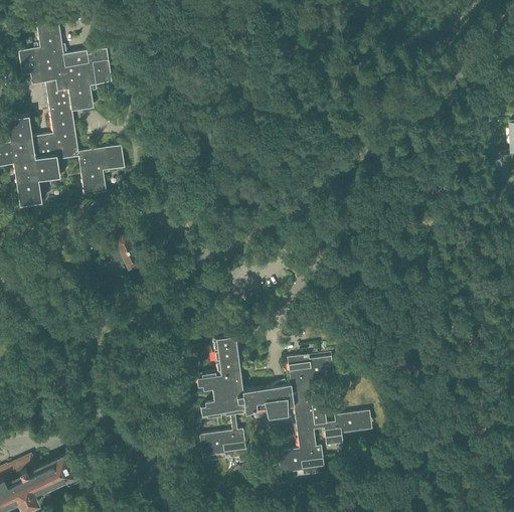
[(33,83),(45,81),(53,134),(33,137),(30,116),(8,120),(11,141),(0,142),(0,165),(14,163),(21,206),(43,202),(39,181),(61,178),(58,161),(79,157),(86,196),(108,193),(104,171),(126,168),(122,146),(79,153),(72,111),(95,107),(92,86),(113,82),(108,49),(92,51),(92,54),(89,55),(88,51),(64,54),(59,23),(38,27),(41,48),(19,51),(23,74),(31,72),(33,83)]
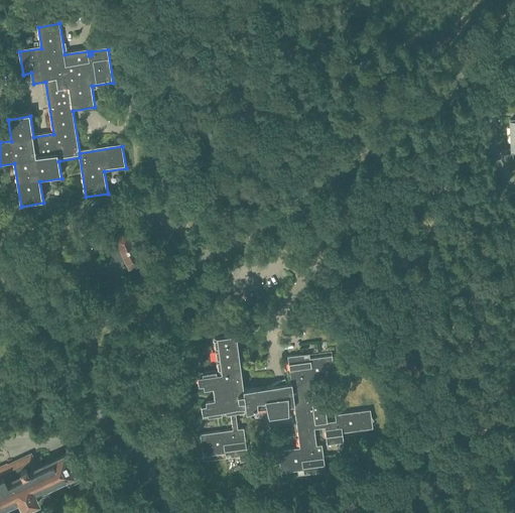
[(115,249),(121,263),(123,266),(127,264),(130,271),(142,265),(128,235),(116,240),(119,247),(115,249)]
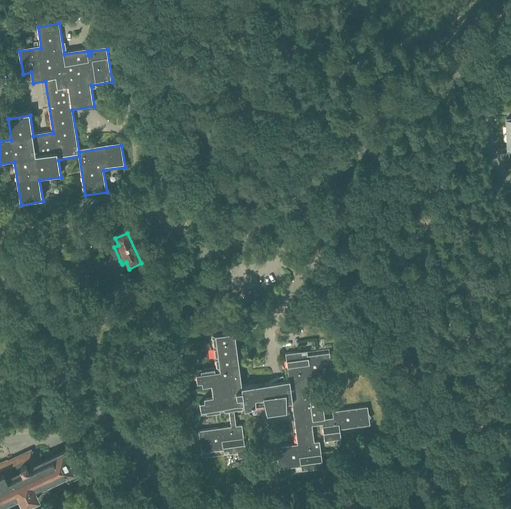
[(247,460),(246,454),(243,428),(237,428),(235,413),(266,409),(267,416),(287,413),(287,405),(293,405),(298,447),(277,449),(280,472),(308,468),(308,473),(324,471),(320,444),(315,445),(313,428),(323,427),(325,443),(341,441),(340,431),(371,428),(370,421),(372,420),(369,416),(368,409),(333,414),(334,420),(325,421),(322,393),(314,394),(312,380),(333,377),(330,355),(302,359),(302,354),(286,356),(290,383),(286,383),(284,378),(270,385),(242,389),(235,335),(214,337),(218,370),(196,373),(198,385),(203,384),(203,389),(212,387),(213,399),(204,400),(205,404),(200,405),(202,417),(230,413),(232,429),(199,433),(202,455),(230,452),(231,456),(238,455),(239,461),(247,460)]
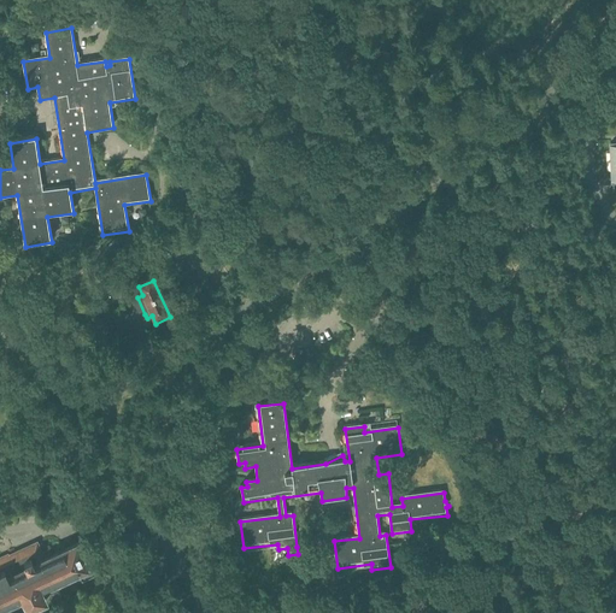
[(29,609),(46,601),(45,600),(60,593),(64,599),(86,588),(83,583),(98,576),(94,569),(97,566),(86,543),(81,546),(80,543),(44,560),(37,547),(11,560),(11,558),(0,563),(0,611),(24,600),(29,609)]
